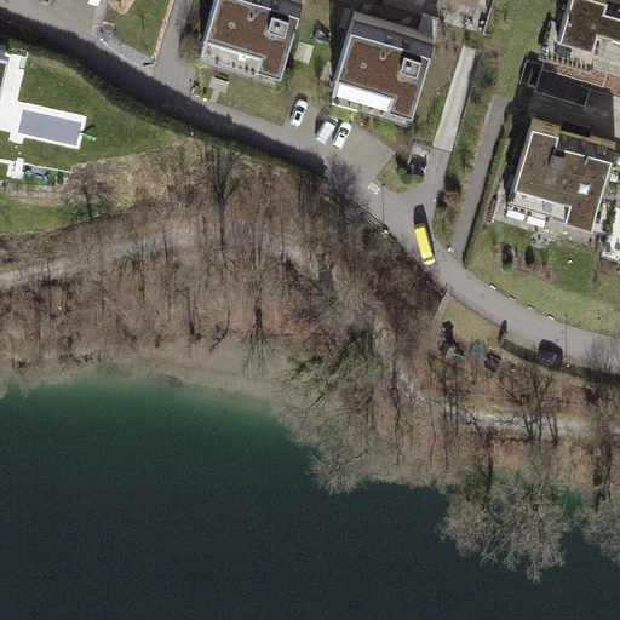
[(302,0),(214,0),(202,39),(282,64),(302,0)]
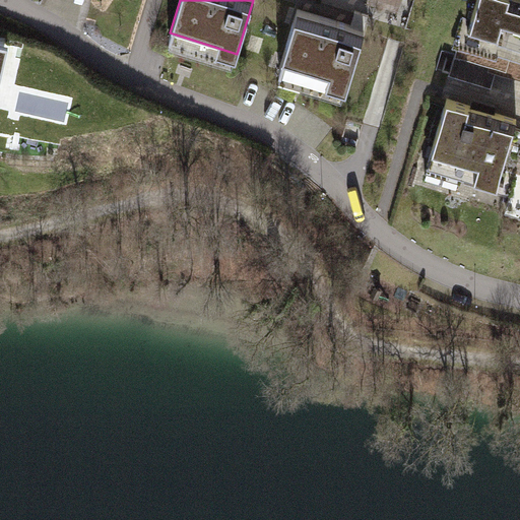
[(519,0),(477,0),(463,50),(498,60),(499,55),(519,61),(519,0)]
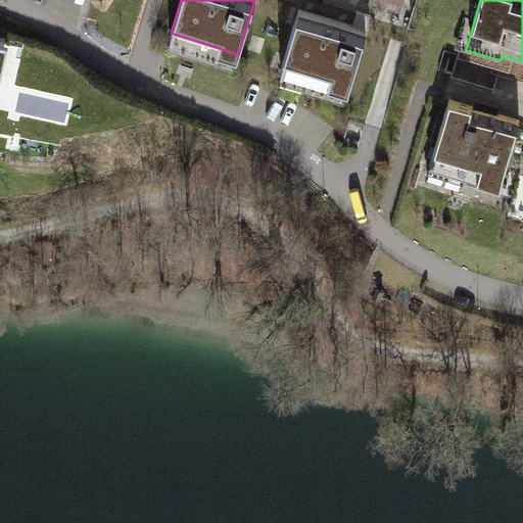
[(366,29),(299,9),(283,66),(349,86),(366,29)]
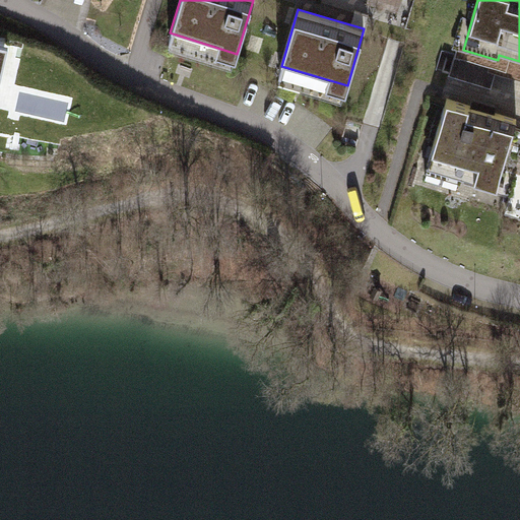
[(9,46),(0,43),(0,68),(3,69),(9,46)]
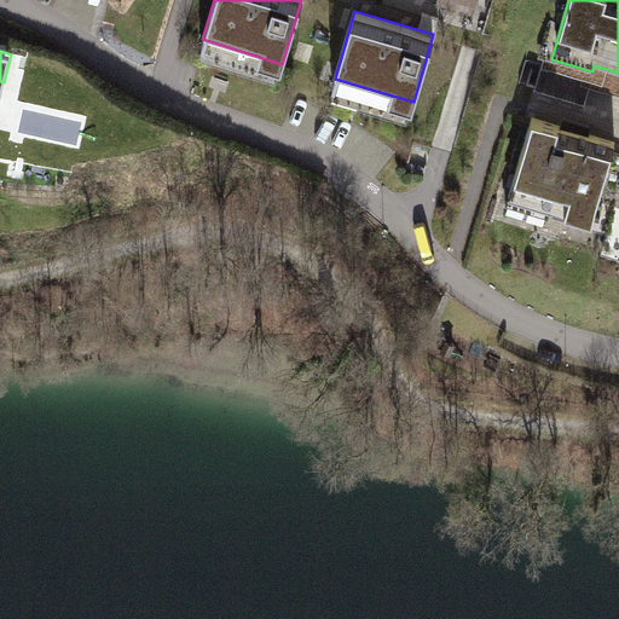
[(615,143),(532,117),(510,191),(594,215),(615,143)]
